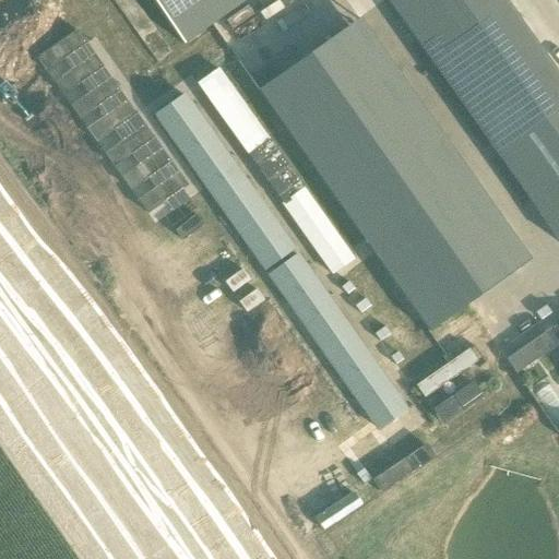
[(151,0),(183,45),(246,0),(151,0)]
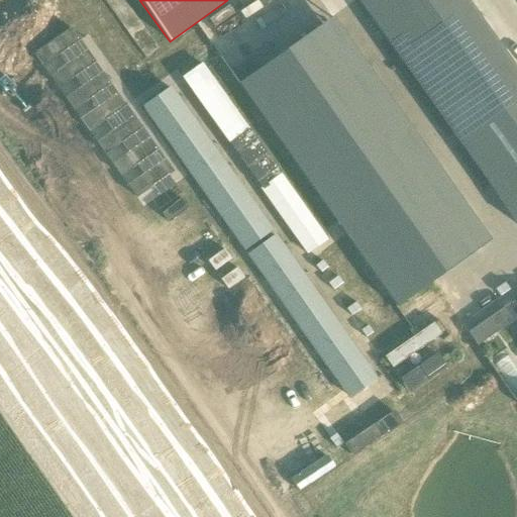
[(516,71),(467,0),(357,0),(458,142),(516,225),(516,224),(516,71)]
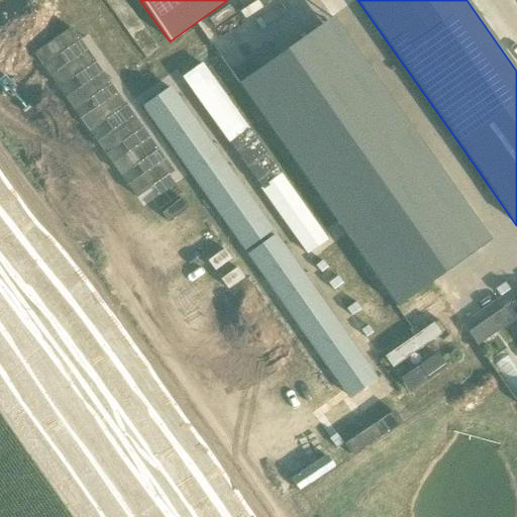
[(332,18),(238,84),(340,227),(397,307),(490,240),(433,161),(390,100),(332,18)]
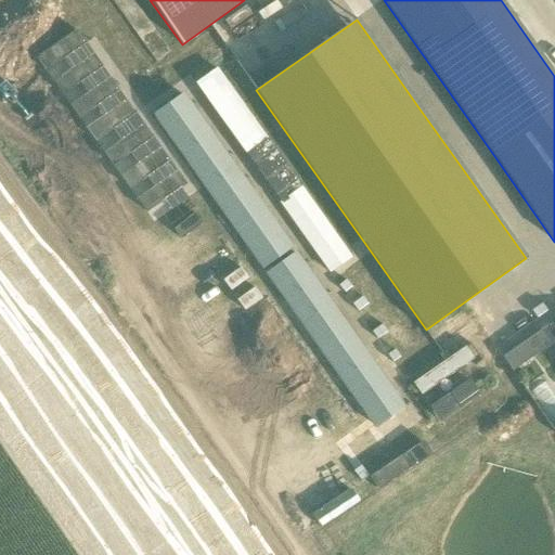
[(184,92),(152,115),(180,153),(211,130),(184,92)]
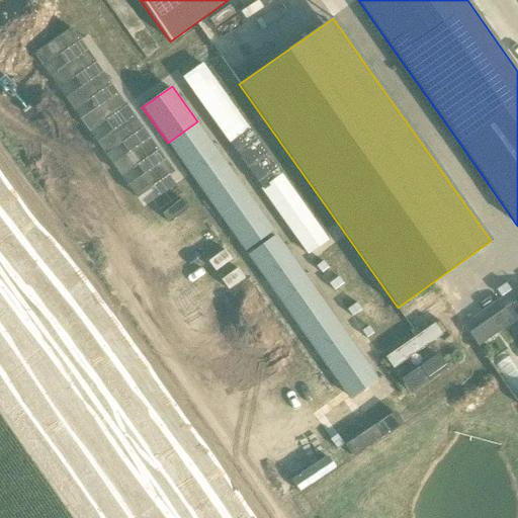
[(168,143),(193,179),(223,158),(197,121),(168,143)]
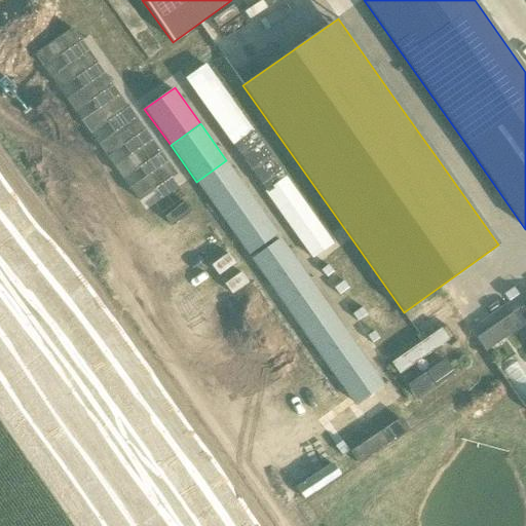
[(226,160),(196,182),(222,219),(253,197),(226,160)]
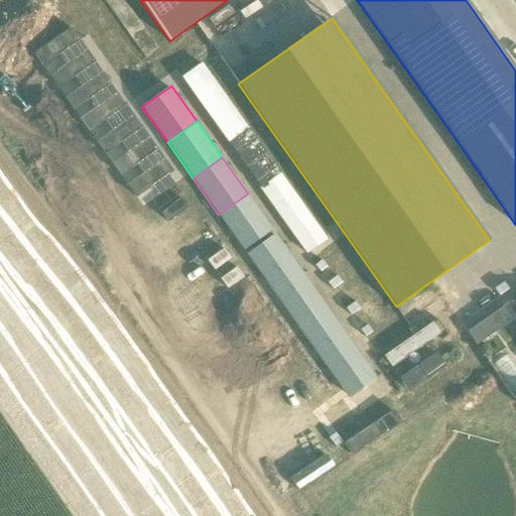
[(248,194),(218,215),(244,250),(273,229),(248,194)]
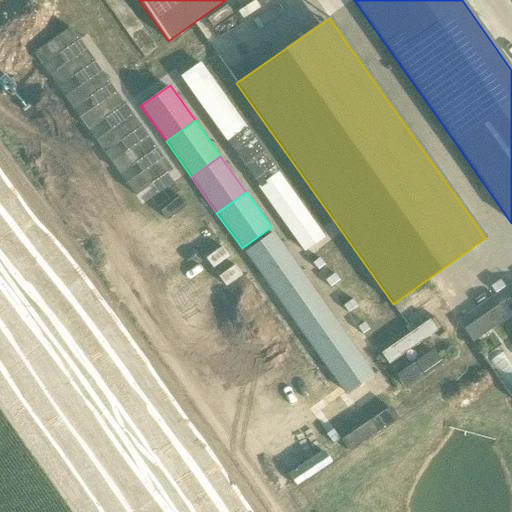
[(179,196),(160,212),(167,221),(186,205),(179,196)]
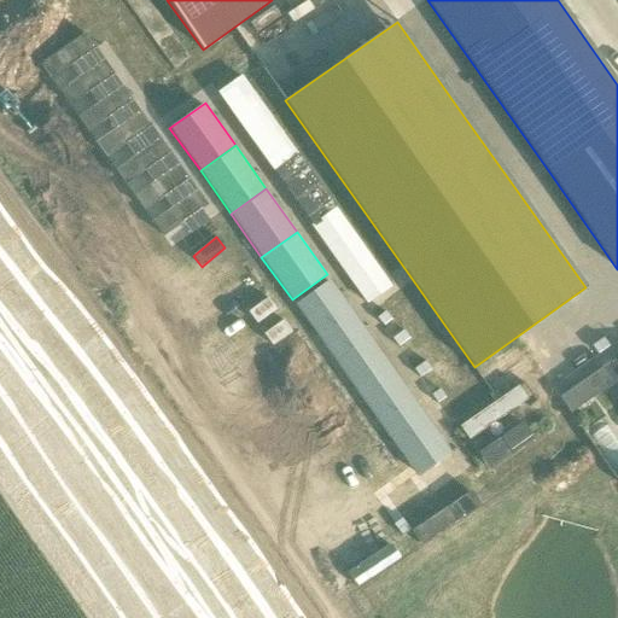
[(325,348),(360,322),(331,280),(296,305),(325,348)]
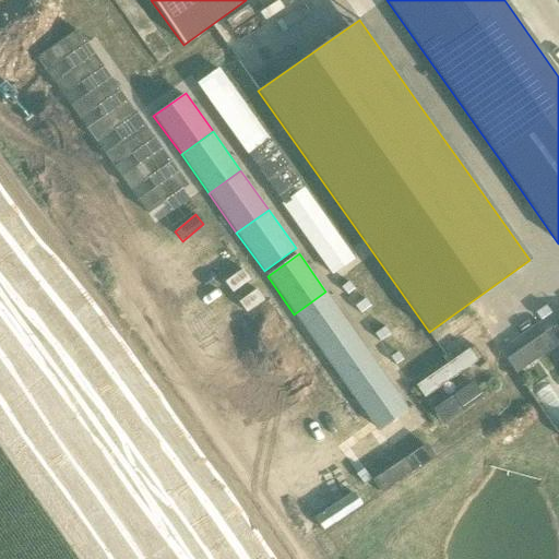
[(348,283),(341,288),(347,296),(354,289),(348,283)]
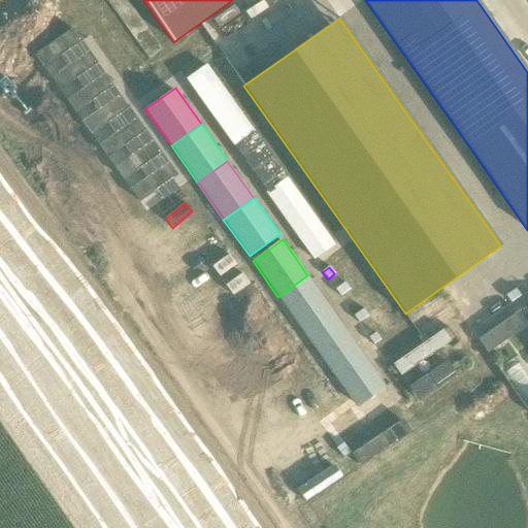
[(307,275),(277,297),(304,333),(334,312),(307,275)]
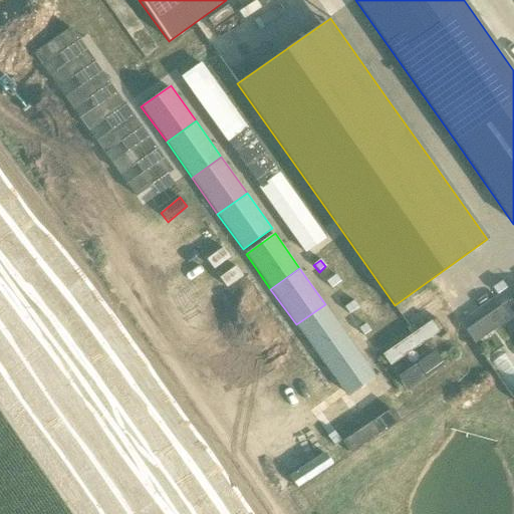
[(334,275),(326,282),(331,289),(340,282),(334,275)]
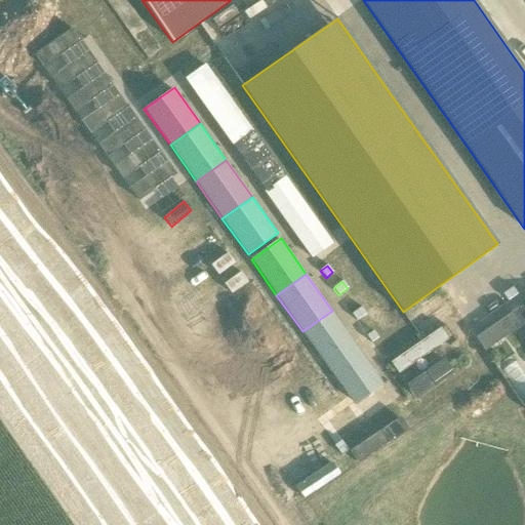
[(361,308),(352,314),(356,321),(366,314),(361,308)]
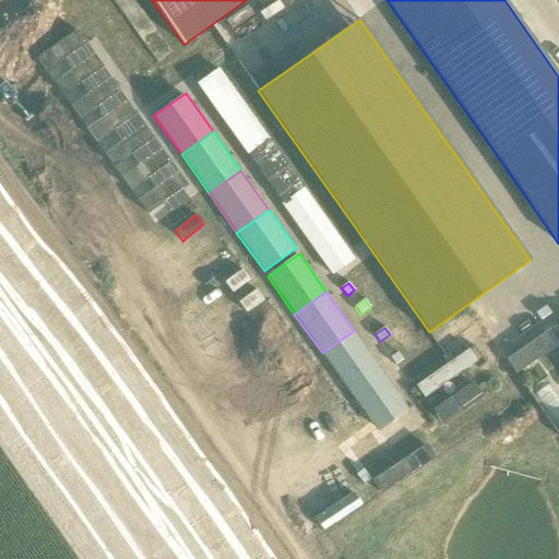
[(354,331),(322,353),(349,392),(381,370),(354,331)]
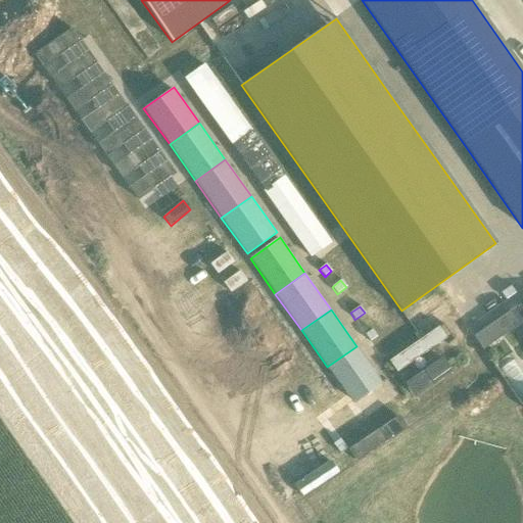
[(436,345),(449,337),(441,325),(390,358),(415,397),(453,373),(436,345)]
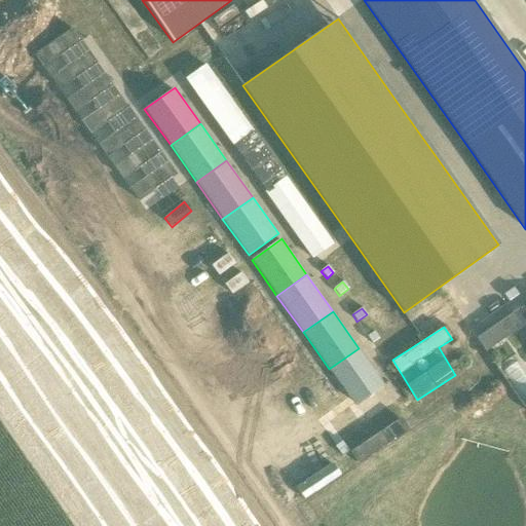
[(374,332),(367,336),(372,343),(378,339),(374,332)]
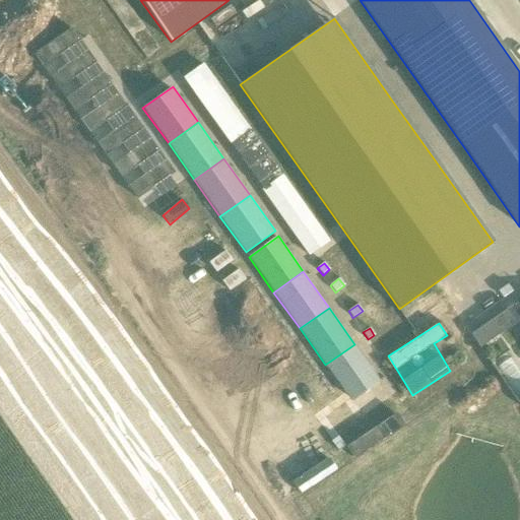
[(325,365),(350,401),(380,381),(354,344),(325,365)]
